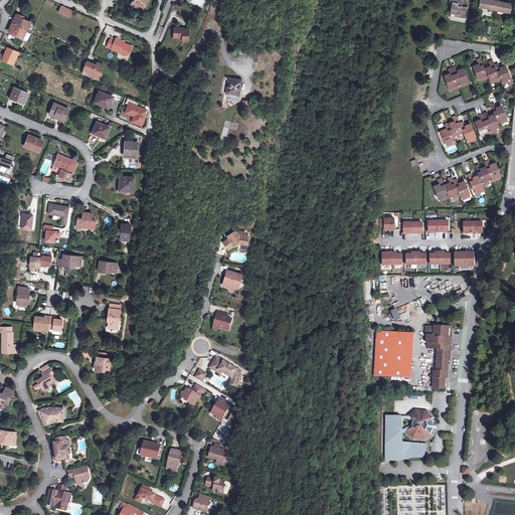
[(150,0),(135,0),(132,5),(137,9),(140,5),(144,8),(150,0)]
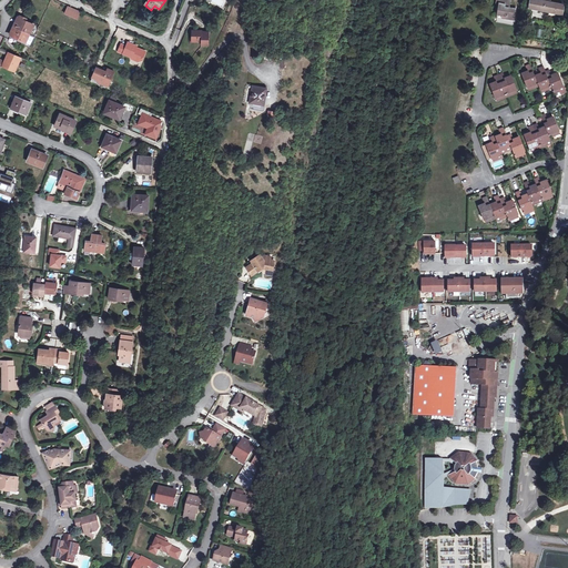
[(508,16),(514,17),(516,9),(505,8),(505,4),(509,6),(510,0),(499,0),(499,4),(498,14),(503,14),(503,18),(508,19),(508,16)]
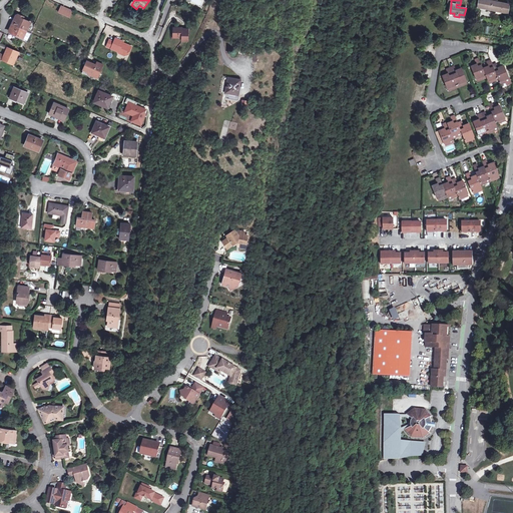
[(496,0),(492,0),(492,1),(486,0),(479,0),(478,7),(507,13),(509,4),(497,2),(496,0)]
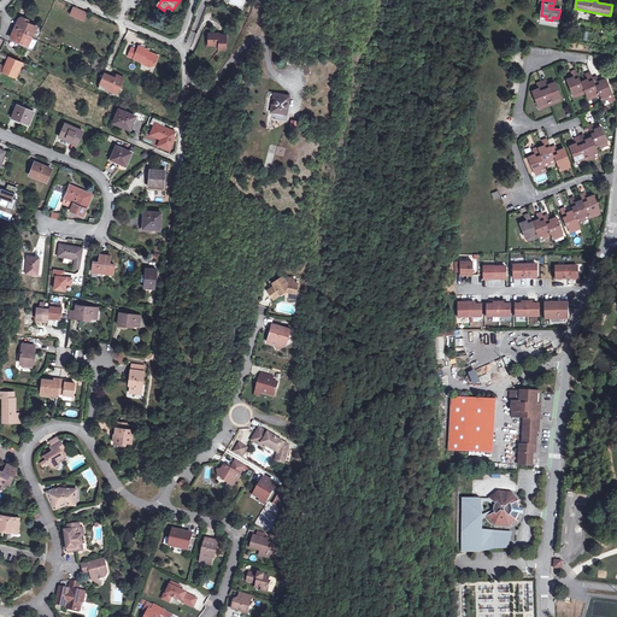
[(89,12),(75,6),(71,13),(86,19),(89,12)]
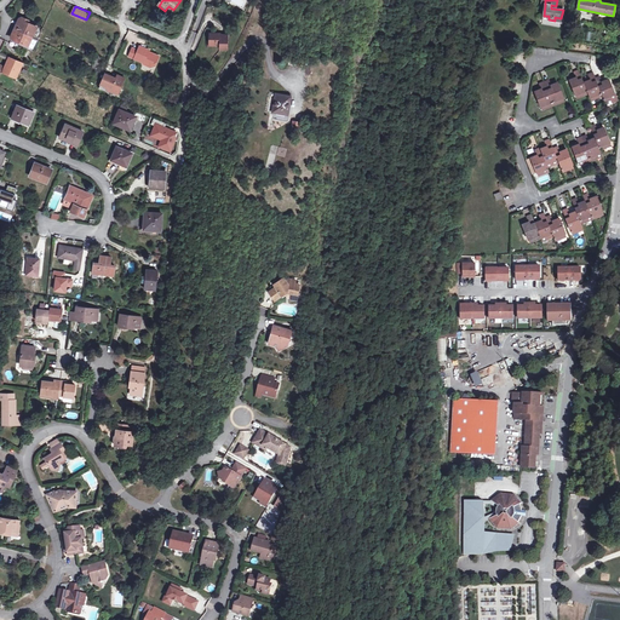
[(12,28),(29,35),(32,28),(33,26),(17,17),(12,28)]
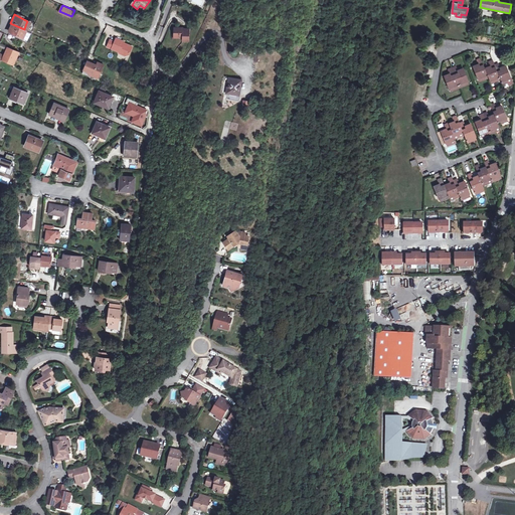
[(20,36),(24,29),(10,23),(7,30),(20,36)]
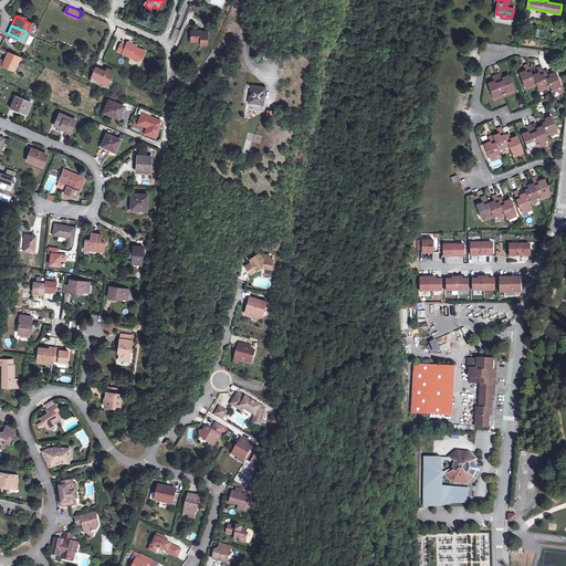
[(31,34),(27,32),(22,40),(28,43),(31,34)]
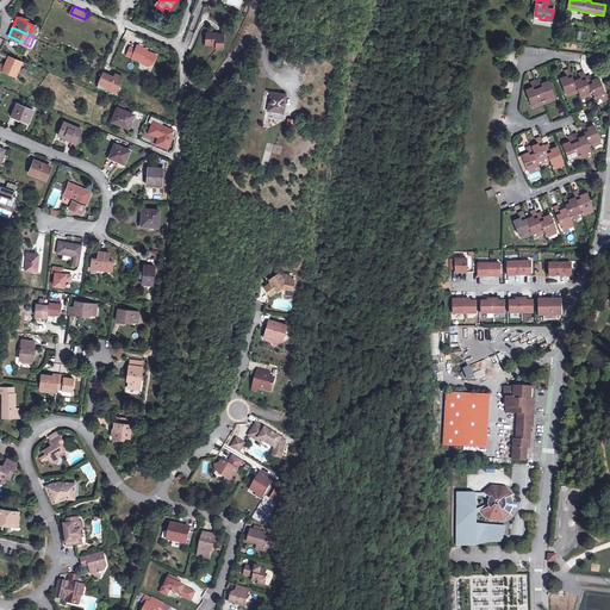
[(217,35),(217,36),(207,35),(207,43),(217,44),(216,50),(224,50),(225,35),(217,35)]
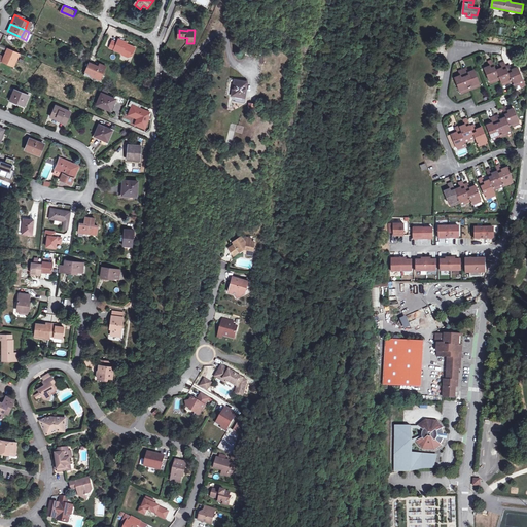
[(128,43),(119,39),(117,43),(113,41),(110,47),(123,54),(123,55),(129,57),(133,56),(136,48),(127,44),(128,43)]
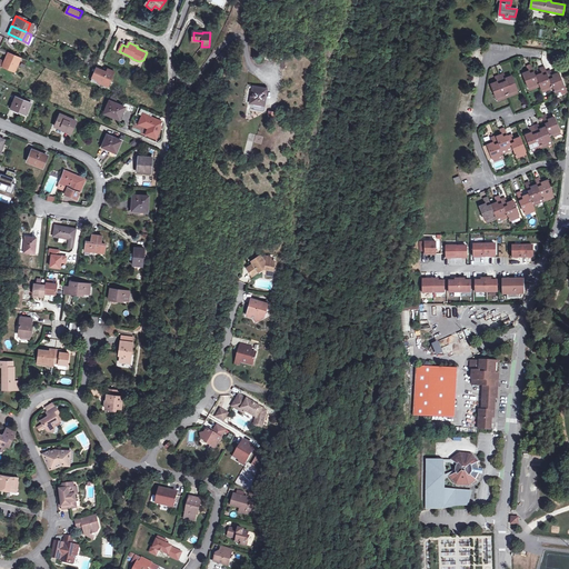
[(87,56),(85,62),(88,63),(92,53),(80,48),(79,52),(87,56)]
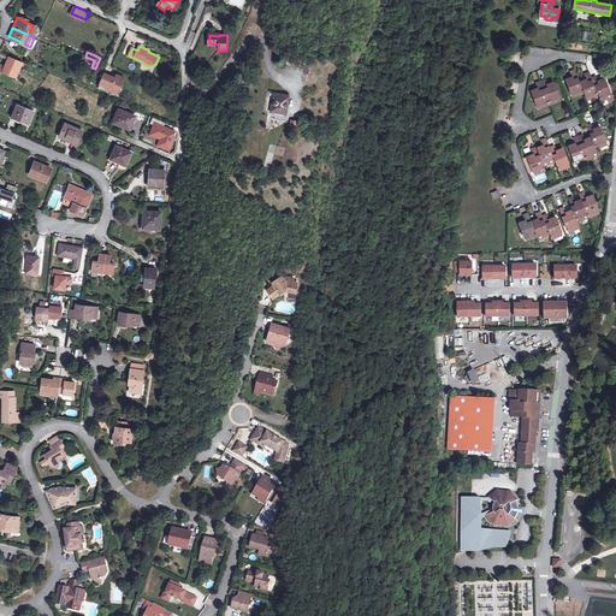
[(9,65),(18,69),(24,63),(1,53),(0,55),(1,57),(10,60),(9,65)]
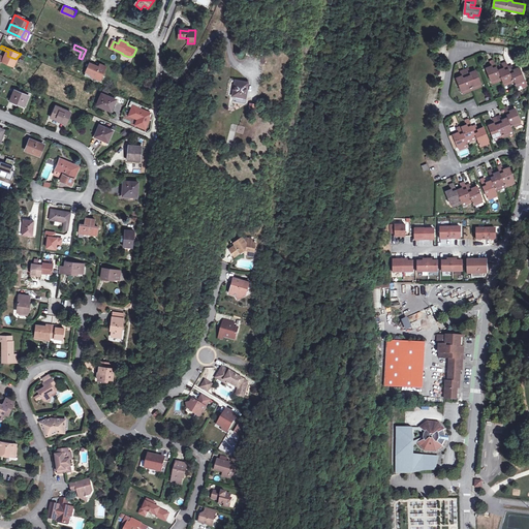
[(0,62),(0,63),(4,63),(14,67),(18,60),(16,59),(7,56),(6,58),(0,55),(0,62)]
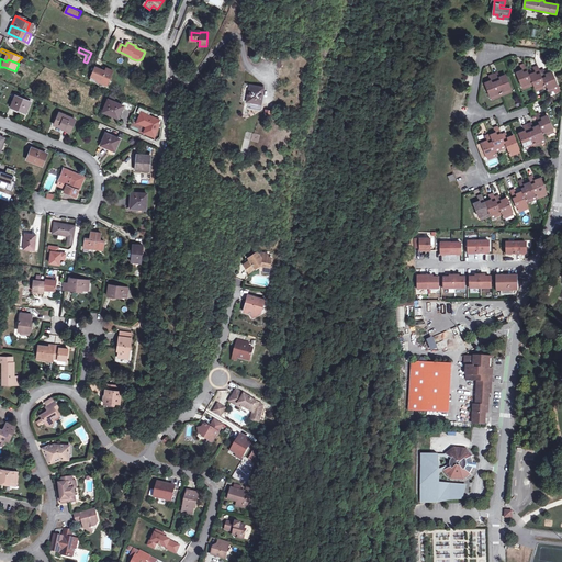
[(553,87),(558,86),(552,72),(547,75),(544,70),(540,72),(538,67),(534,68),(536,72),(529,75),(525,65),(521,66),(523,70),(516,72),(523,87),(526,85),(527,87),(534,85),(535,89),(539,87),(540,89),(547,87),(548,92),(554,90),(553,87)]
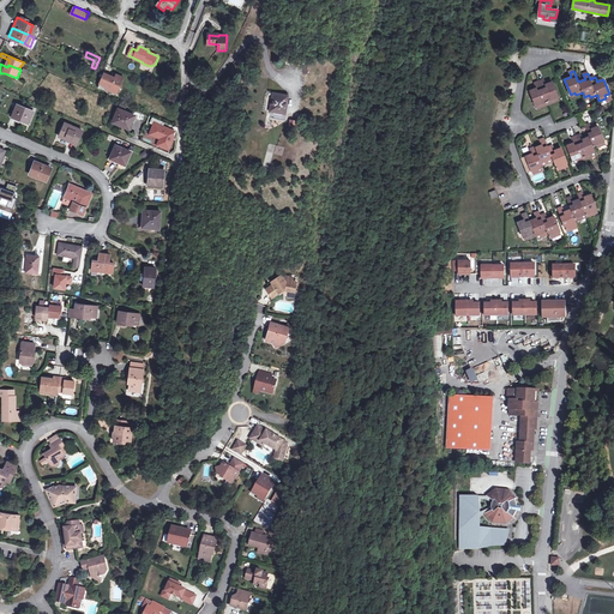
[(118,94),(124,78),(116,74),(115,78),(104,73),(98,88),(106,91),(107,89),(118,94)]
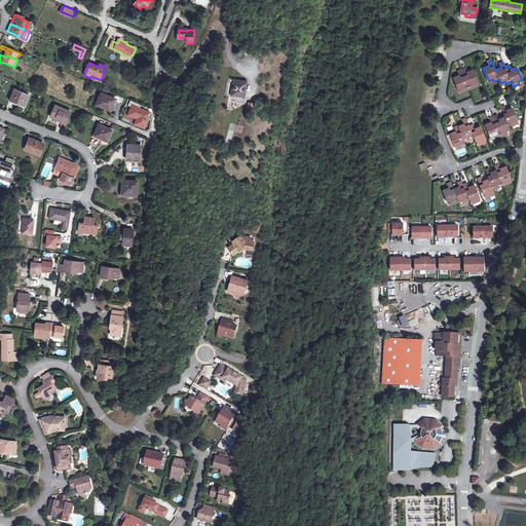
[(475,84),(479,83),(474,70),(468,73),(466,69),(462,71),(458,72),(460,76),(454,78),(459,90),(463,89),(464,91),(470,89),(476,87),(475,84)]
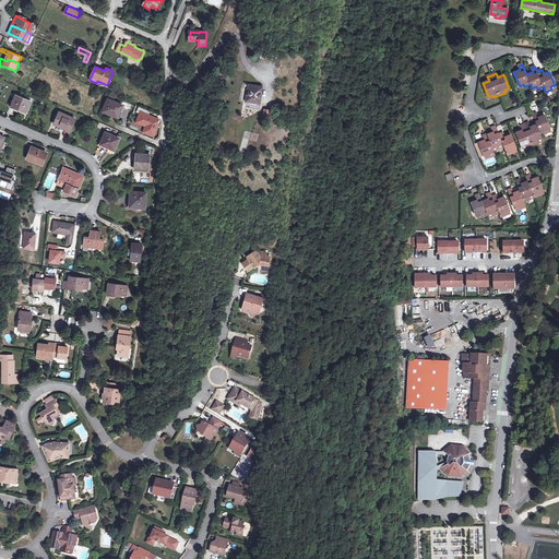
[(245,100),(257,102),(259,86),(246,83),(245,91),(246,91),(245,100)]
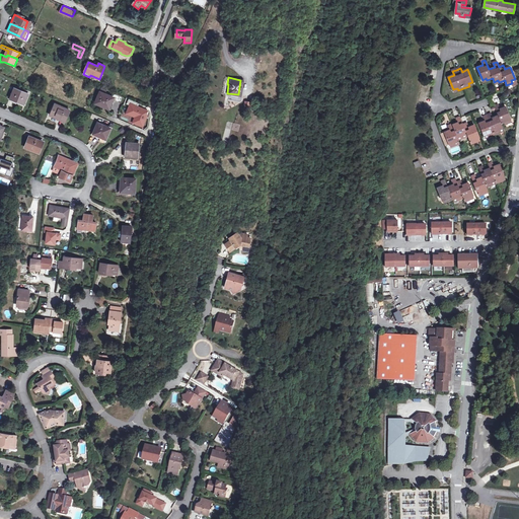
[(27,93),(16,89),(14,88),(10,98),(24,104),(28,94),(27,93)]
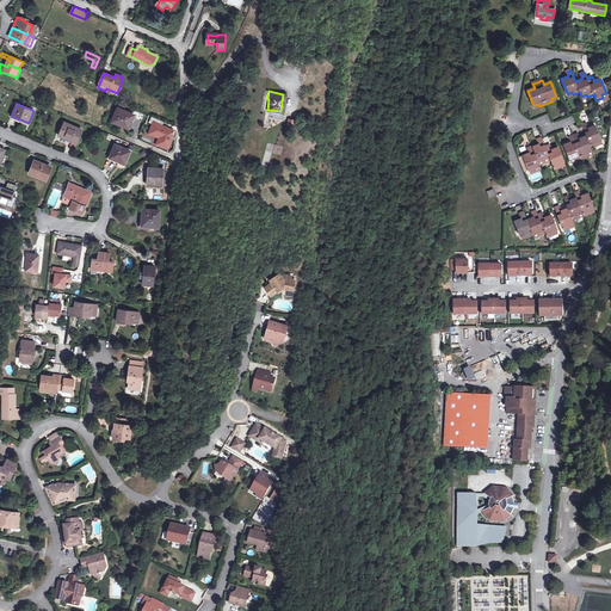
[(124,111),(118,109),(112,122),(129,129),(135,116),(124,111)]
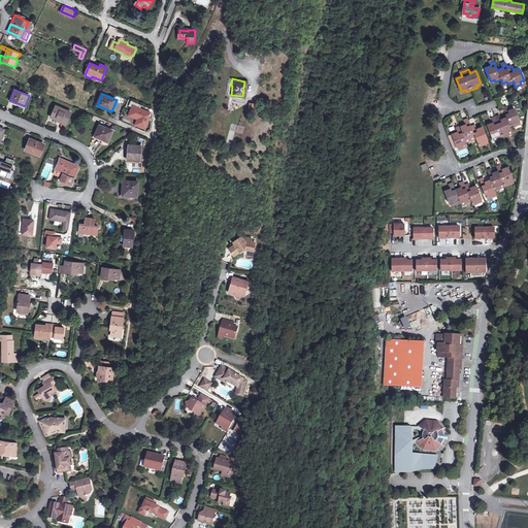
[(131,100),(129,106),(132,107),(129,116),(138,119),(136,125),(145,129),(150,119),(149,119),(151,112),(144,110),(146,106),(131,100)]
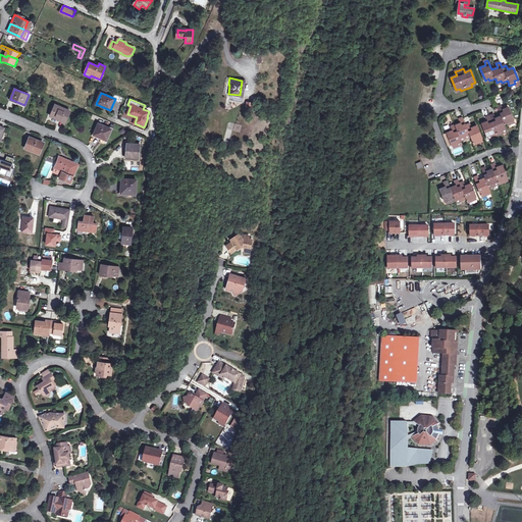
[(59,118),(66,121),(70,111),(55,105),(51,116),(59,119),(59,118)]
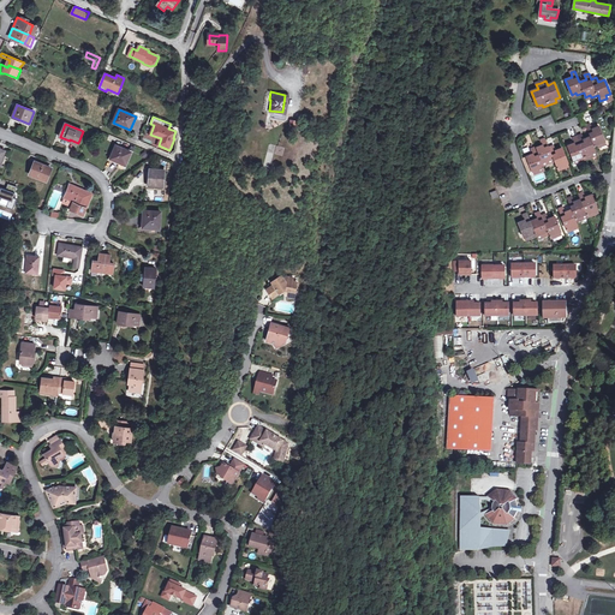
[(601,143),(605,141),(599,126),(593,129),(591,125),(586,126),(590,137),(584,139),(583,136),(573,139),(575,143),(568,147),(574,161),(579,159),(580,162),(593,157),(592,154),(596,151),(595,149),(602,145),(601,143)]
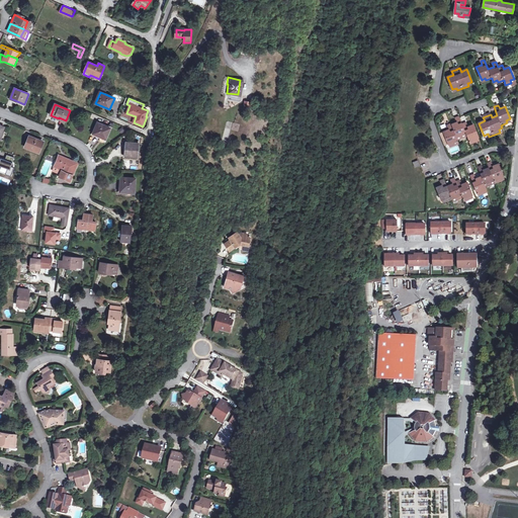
[(475,139),(479,138),(473,124),(468,126),(466,123),(462,125),(459,117),(455,118),(457,122),(451,124),(447,126),(449,130),(443,133),(448,145),(452,143),(453,146),(459,143),(457,140),(456,137),(460,136),(461,138),(467,136),(470,144),(476,142),(475,139)]
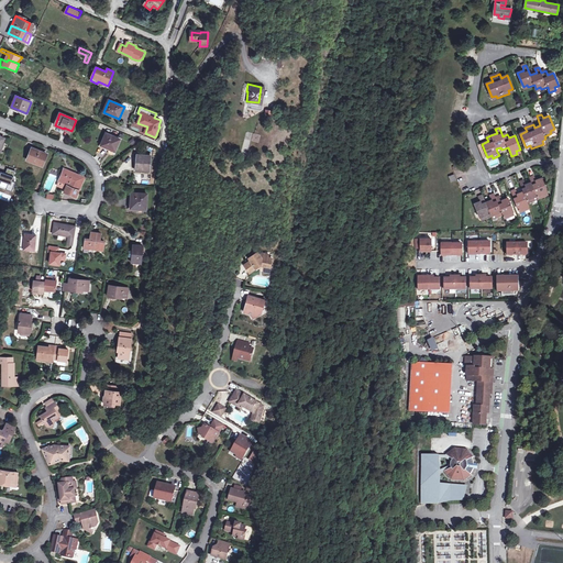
[(110,148),(116,151),(120,140),(107,134),(101,145),(110,150),(110,148)]
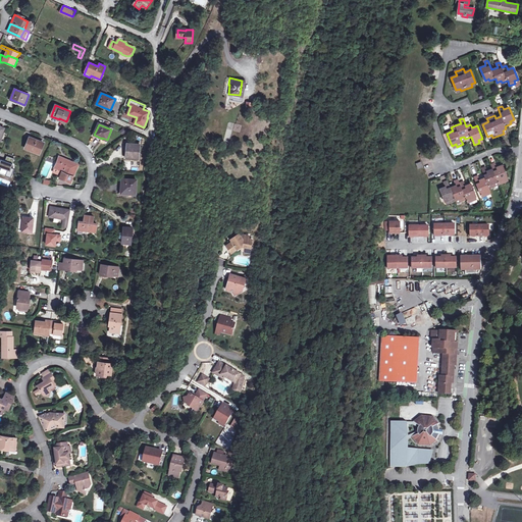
[(106,142),(107,140),(102,138),(102,139),(94,135),(93,137),(101,141),(101,142),(102,143),(103,144),(104,144),(105,143),(106,142)]
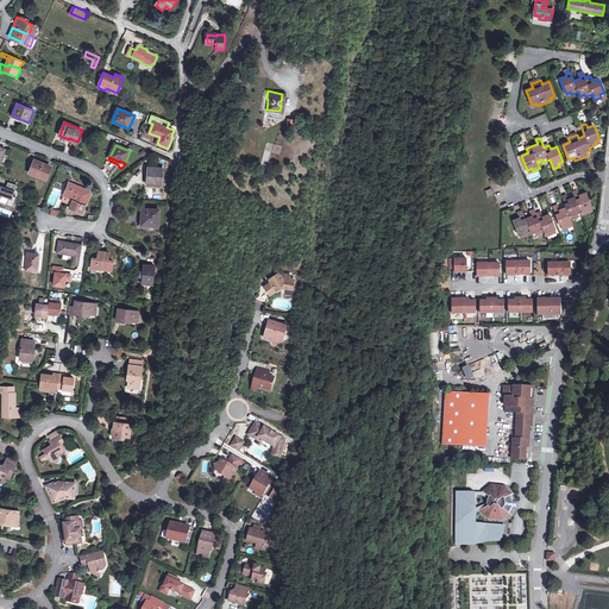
[(31,173),(46,180),(51,168),(36,161),(31,173)]
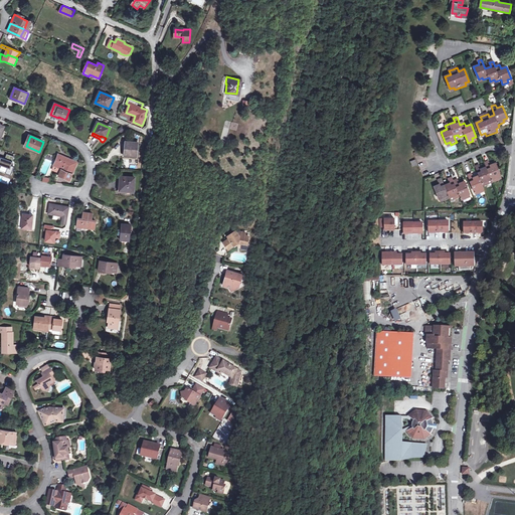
[(139,143),(138,143),(138,140),(127,139),(125,156),(137,157),(139,143)]
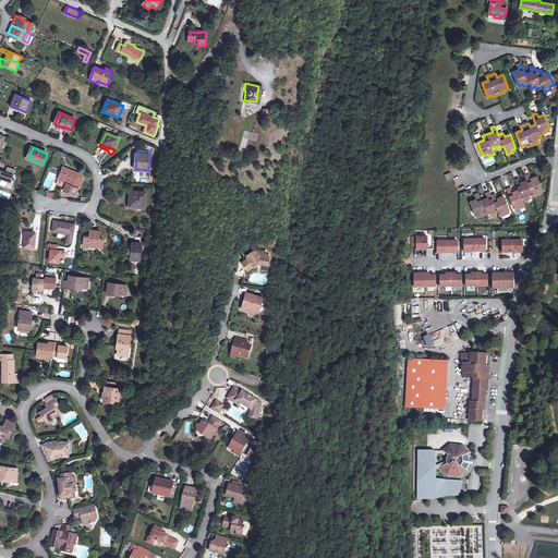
[(5,172),(0,170),(0,179),(9,182),(7,189),(12,191),(16,181),(13,180),(16,170),(8,167),(5,172)]
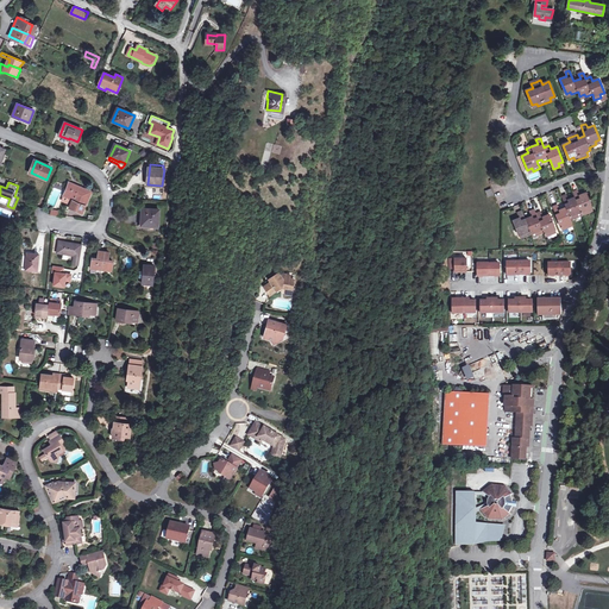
[(73,201),(71,205),(69,208),(82,214),(85,207),(86,207),(92,192),(79,187),(77,189),(75,188),(76,186),(69,183),(64,196),(74,200),(73,202),(73,201)]
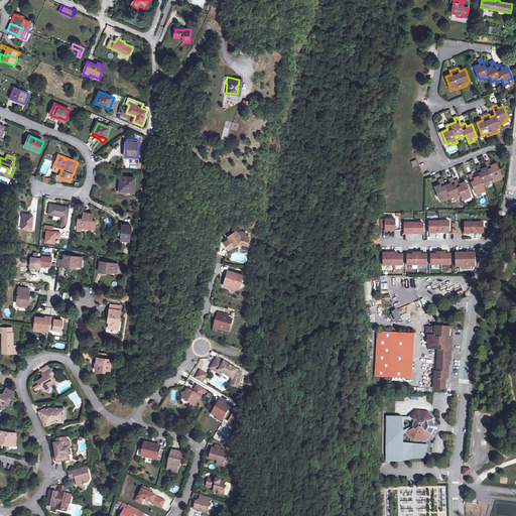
[(498,177),(502,175),(497,163),(492,165),(490,161),(486,163),(488,167),(482,169),(481,165),(476,167),(480,176),(475,178),(474,174),(469,176),(477,195),(482,192),(481,190),(485,188),(484,186),(490,183),(489,181),(493,179),(494,182),(499,179),(498,177)]
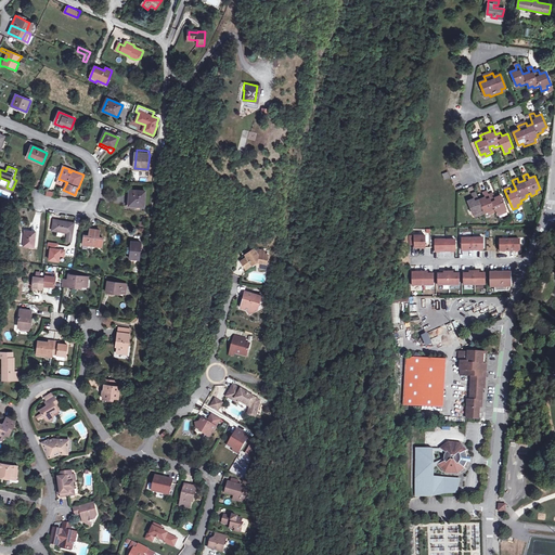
[(129,206),(144,207),(145,192),(130,191),(129,206)]
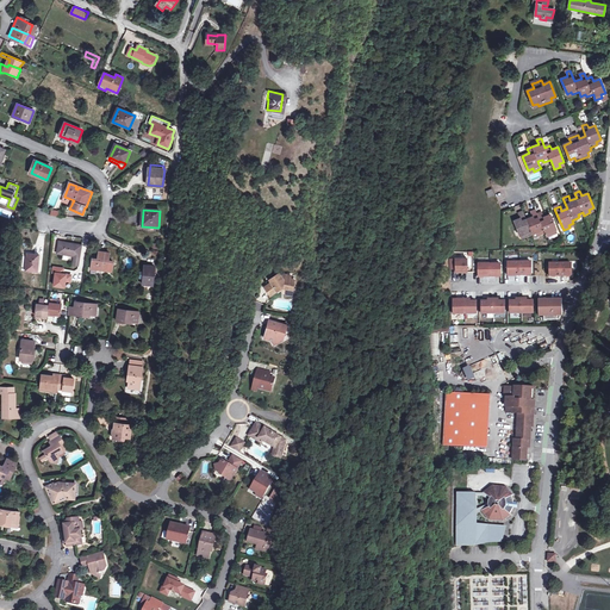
[(552,231),(556,230),(551,215),(543,218),(542,213),(537,215),(536,211),(531,212),(533,217),(527,219),(524,212),(520,215),(521,218),(514,222),(520,236),(524,234),(526,237),(533,234),(536,232),(539,235),(545,232),(546,237),(553,235),(552,231)]
